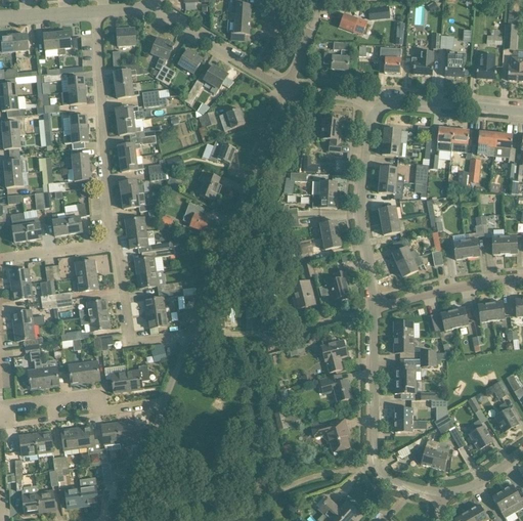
[(227,7),(226,13),(250,14),(251,3),(245,2),(245,0),(231,0),(231,2),(235,2),(235,8),(227,7)]
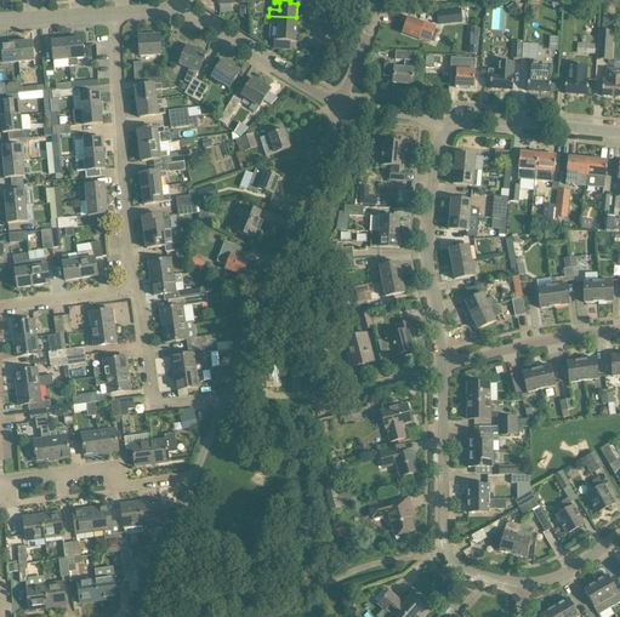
[(436,9),(437,22),(461,20),(460,6),(436,9)]
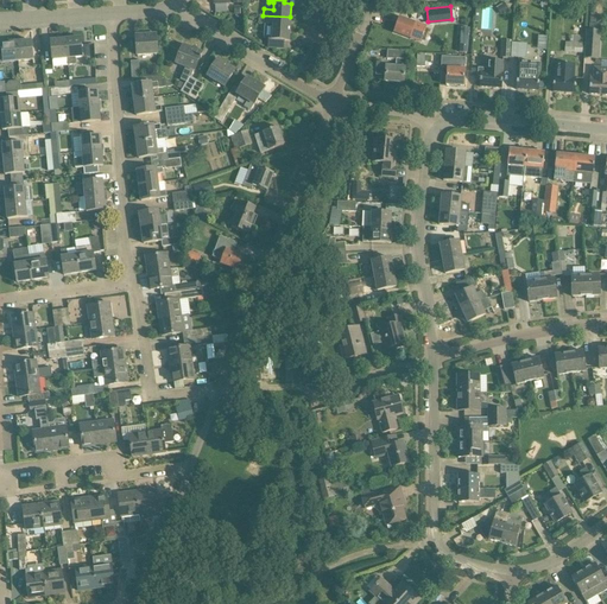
[(415,23),(415,20),(399,14),(393,29),(410,35),(419,38),(424,26),(415,23)]
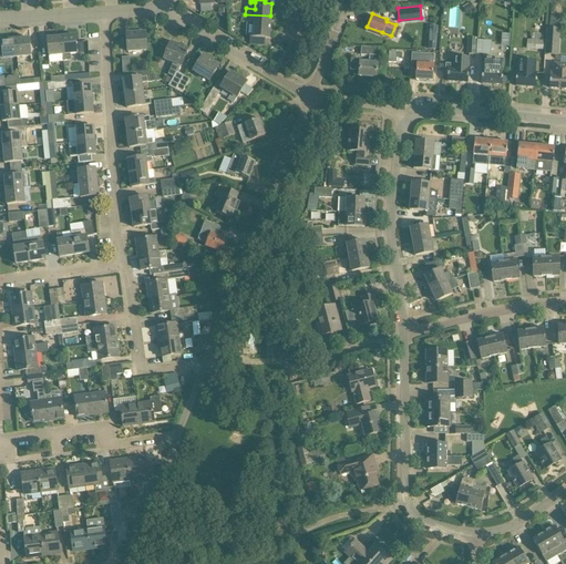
[(270,16),(245,14),(245,20),(254,20),(253,33),(249,33),(249,42),(264,43),(265,36),(269,36),(270,16)]
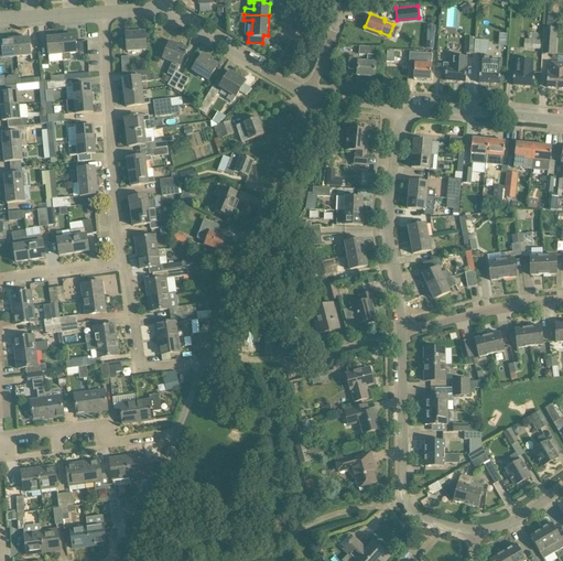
[(425,45),(433,46),(434,23),(426,23),(425,45)]
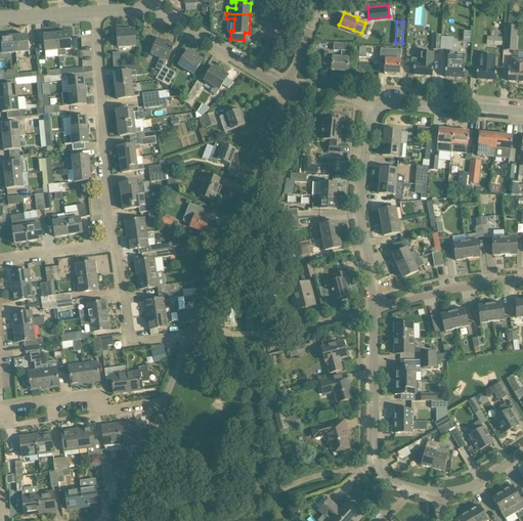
[(503,47),(515,48),(516,23),(504,23),(503,47)]
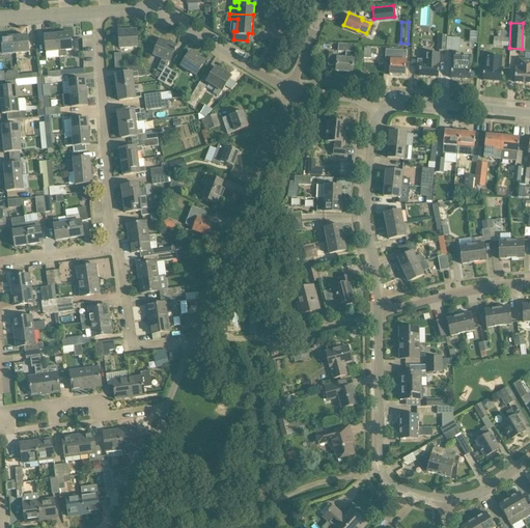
[(117,28),(118,46),(137,45),(135,27),(117,28)]
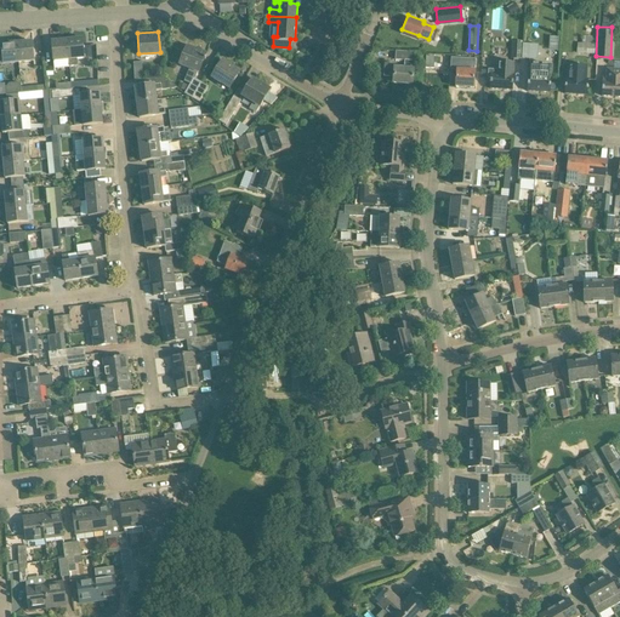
[(576,40),(576,45),(586,46),(585,51),(595,51),(595,41),(590,41),(591,34),(581,33),(580,40),(576,40)]
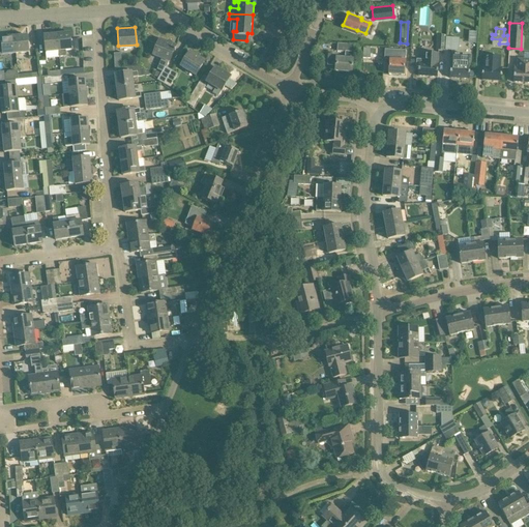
[(69,30),(56,31),(59,54),(65,53),(65,48),(71,47),(69,30)]
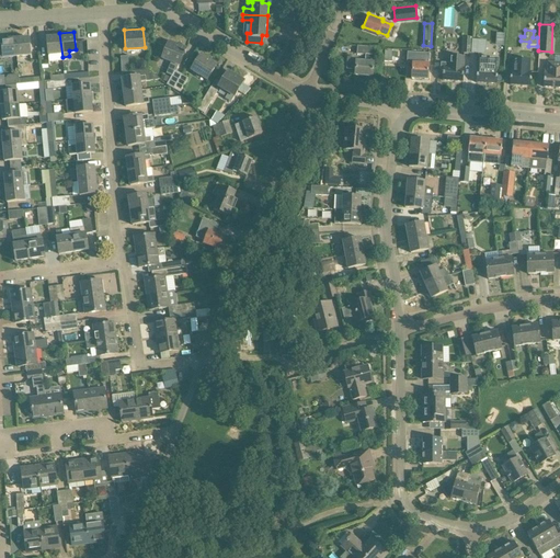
[(59,33),(46,35),(47,53),(49,53),(49,57),(61,56),(59,33)]
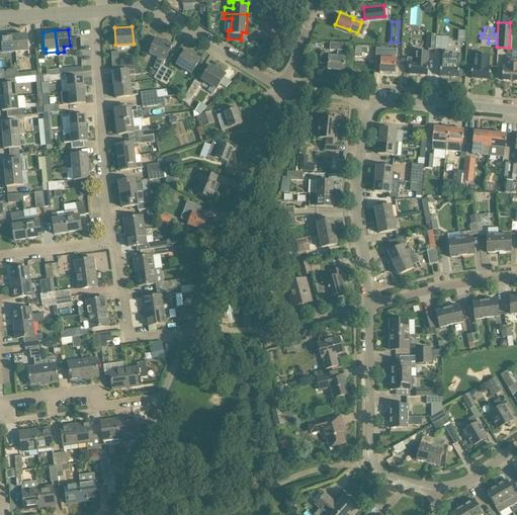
[(26,31),(13,33),(15,50),(27,49),(26,31)]
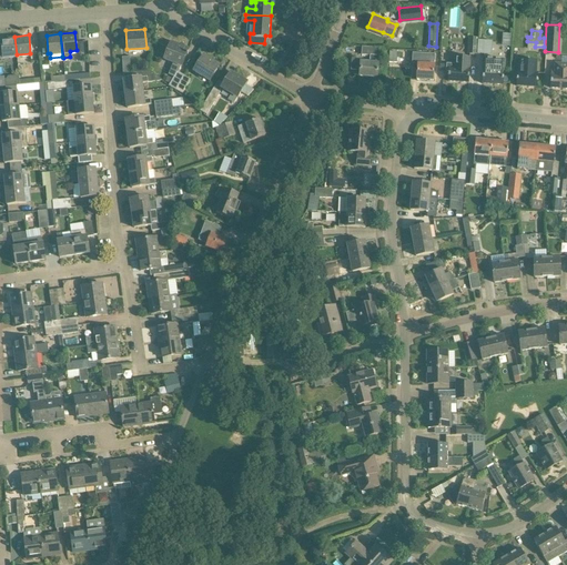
[(467,34),(466,51),(476,52),(476,50),(477,37),(477,34),(467,34)]
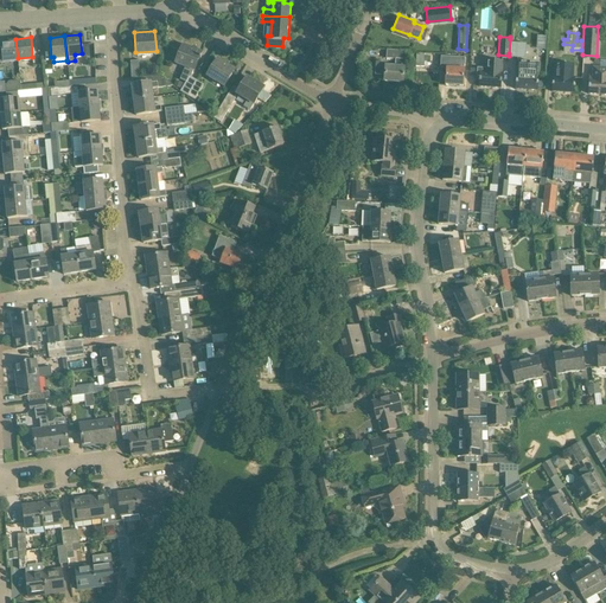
[(0,40),(1,47),(0,47),(0,59),(18,58),(16,39),(0,40)]
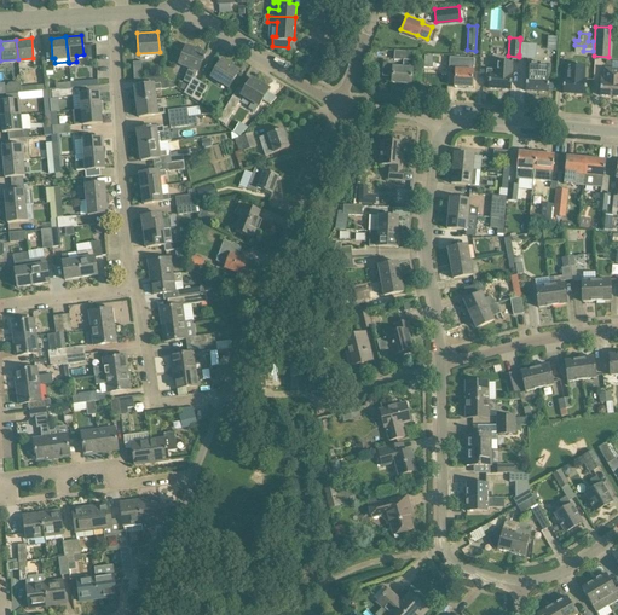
[(519,54),(535,56),(535,41),(520,40),(519,54)]
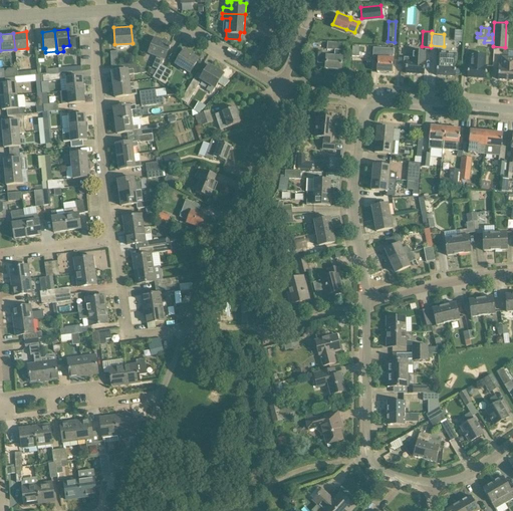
[(170,42),(154,35),(148,51),(156,54),(152,64),(157,67),(152,75),(158,78),(166,65),(161,62),(163,57),(164,58),(170,42)]
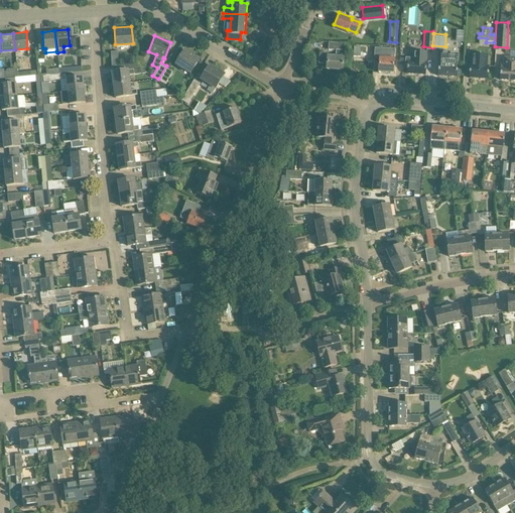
[(335,54),(328,53),(328,50),(318,50),(317,61),(326,61),(326,67),(342,68),(343,55),(344,41),(328,40),(328,47),(336,47),(335,54)]
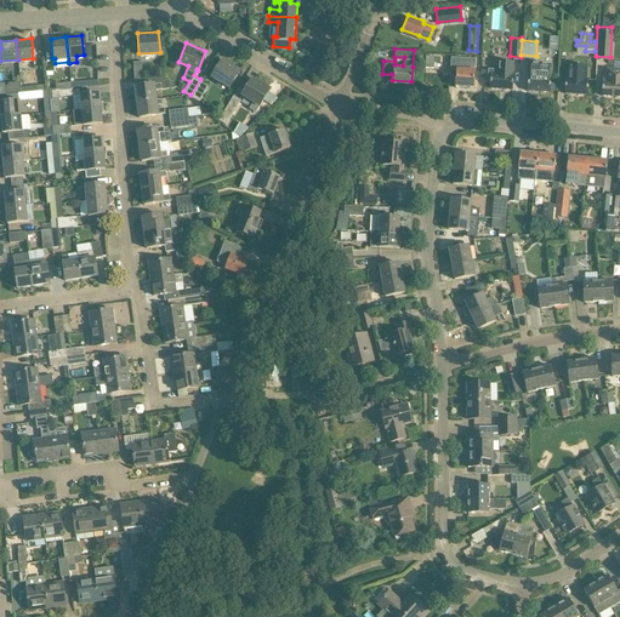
[(450,55),(449,68),(456,68),(455,73),(453,73),(453,80),(455,81),(455,84),(472,85),(475,56),(450,55)]
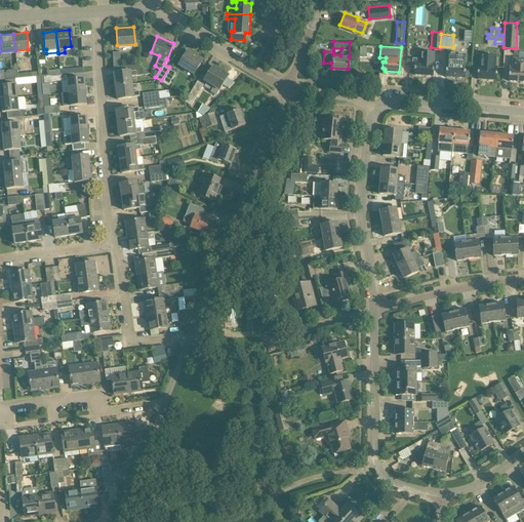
[(178,63),(193,72),(202,57),(187,48),(178,63)]
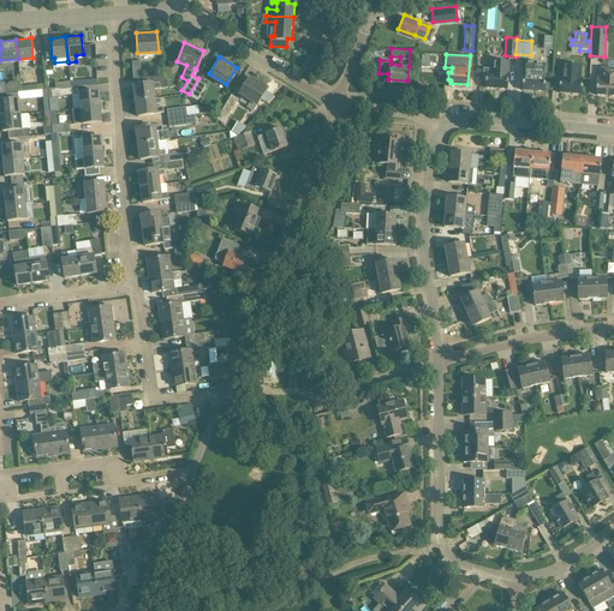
[(131,59),(132,77),(142,77),(141,59),(131,59)]
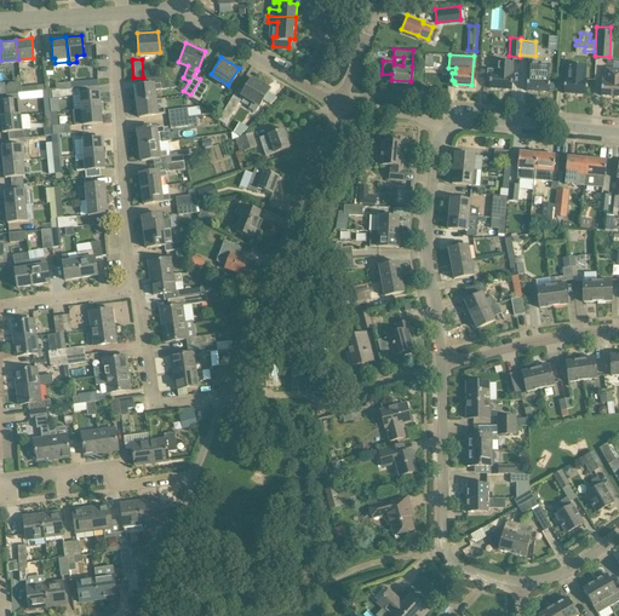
[(494,67),(486,67),(486,74),(488,75),(488,86),(511,87),(513,61),(497,59),(496,68),(494,68),(494,67)]
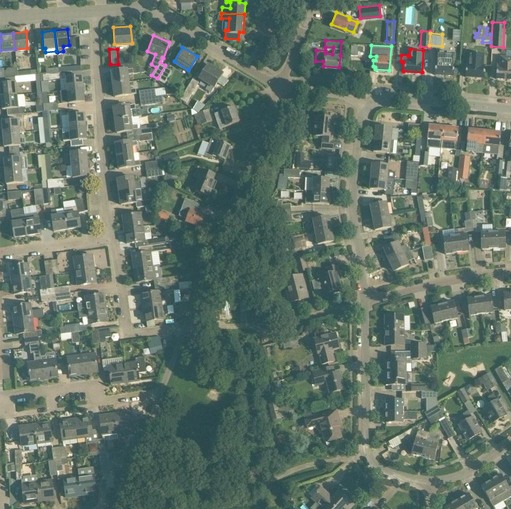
[(435,50),(433,73),(452,74),(453,51),(435,50)]
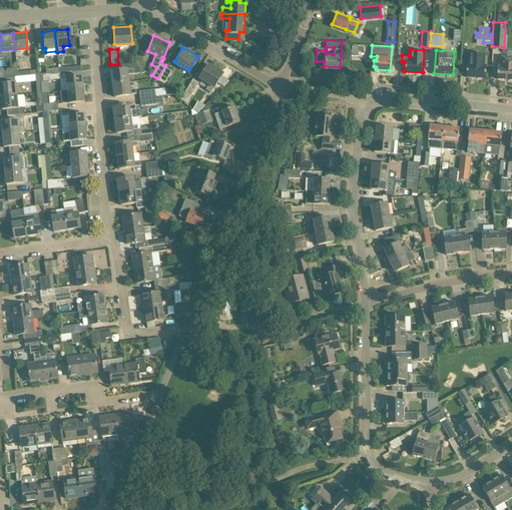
[(466,62),(465,75),(484,76),(485,63),(483,63),(484,52),(468,51),(468,62),(466,62)]
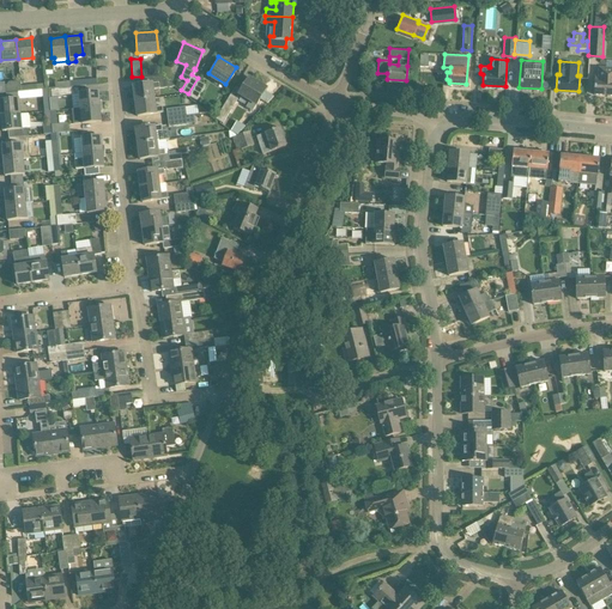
[(594,73),(593,92),(611,92),(611,66),(598,66),(597,74),(594,73)]
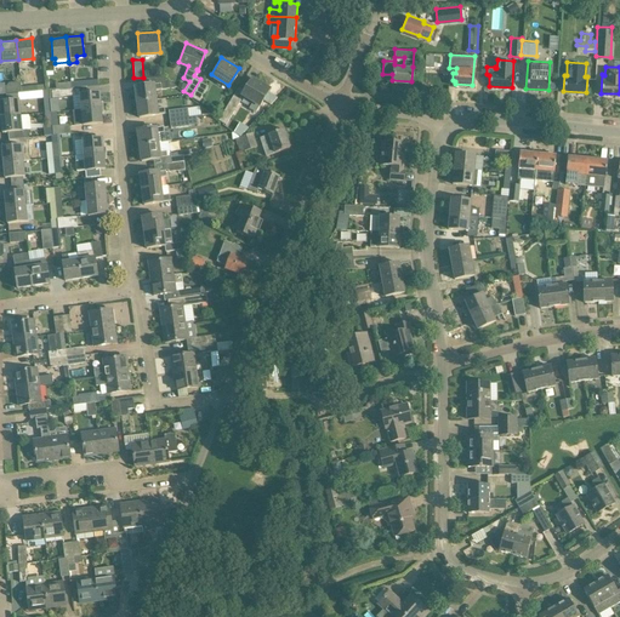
[(151,81),(134,84),(136,100),(155,97),(154,87),(176,85),(163,73),(149,75),(151,81)]
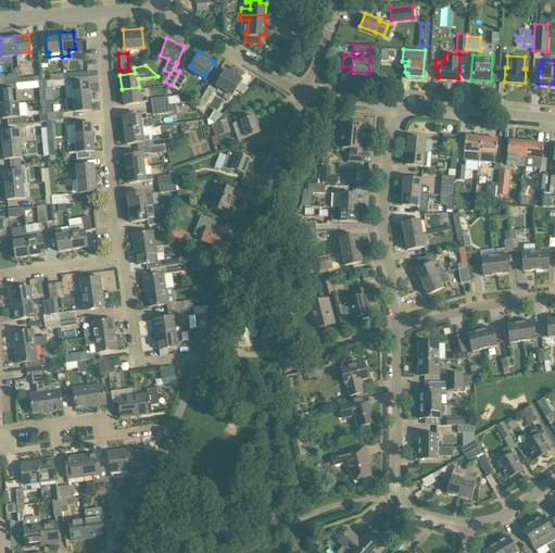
[(216,83),(231,92),(241,77),(225,67),(216,83)]
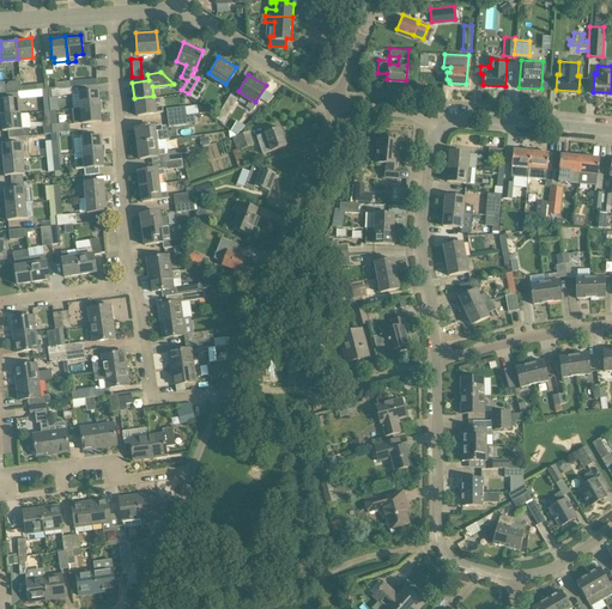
[(20,83),(19,78),(8,79),(5,83),(5,90),(20,89),(20,83)]
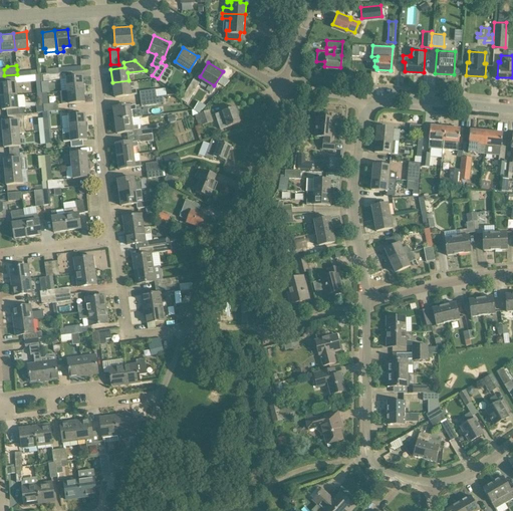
[(166,65),(158,78),(164,82),(172,69),(166,65)]
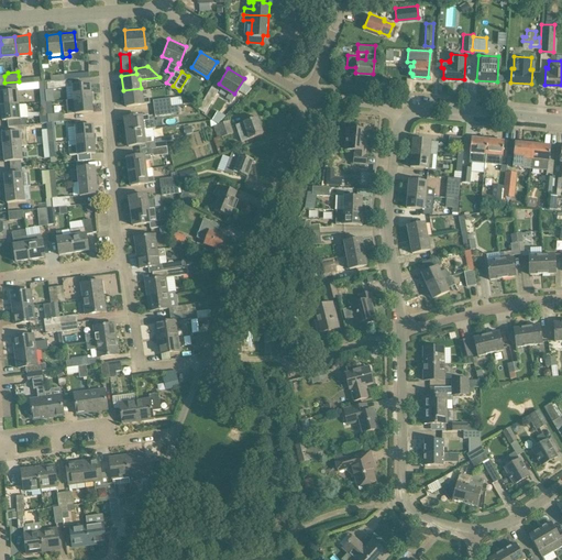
[(45,88),(50,88),(61,87),(59,77),(51,78),(44,79),(45,86),(45,88)]
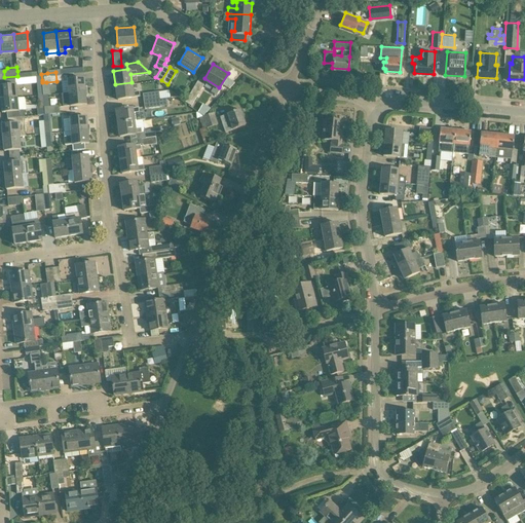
[(67,78),(68,90),(84,89),(83,76),(67,78)]
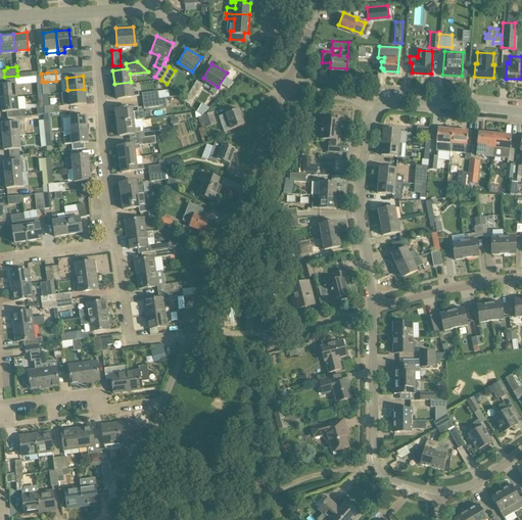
[(202,82),(196,79),(184,99),(190,103),(202,82)]
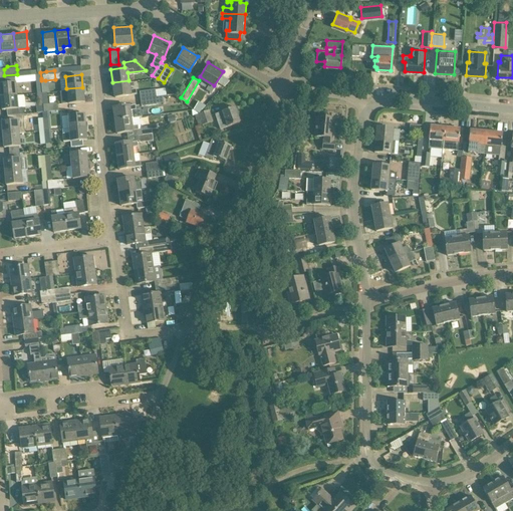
[(0,95),(16,93),(15,80),(0,81),(0,95)]
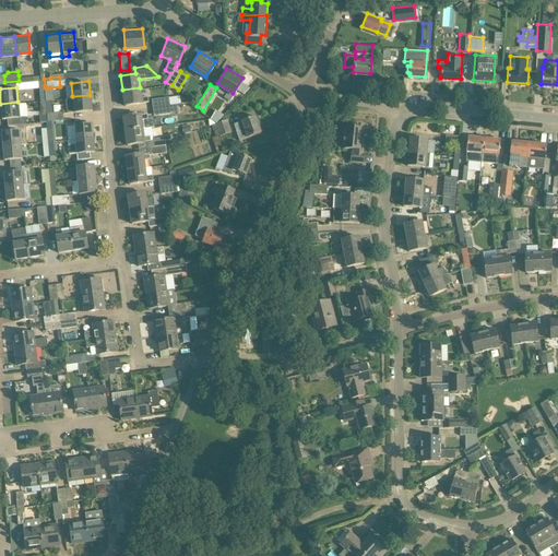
[(140,87),(122,90),(125,104),(142,101),(149,99),(147,94),(141,95),(140,87)]
